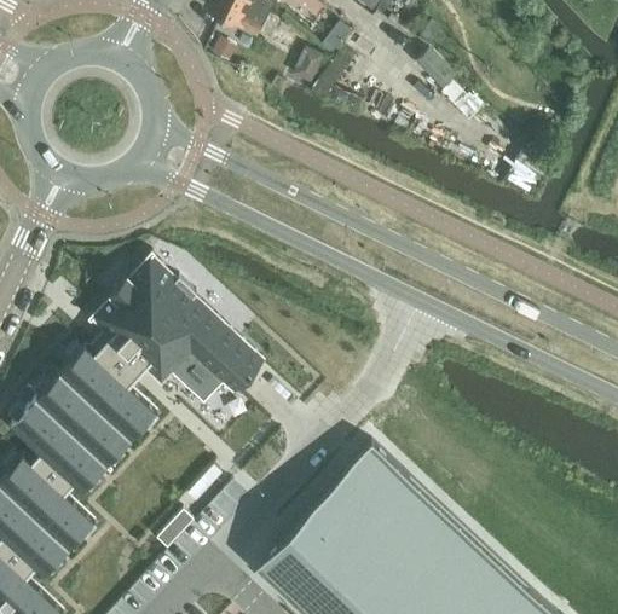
[(270,10),(250,0),(207,0),(203,7),(256,35),(270,10)]
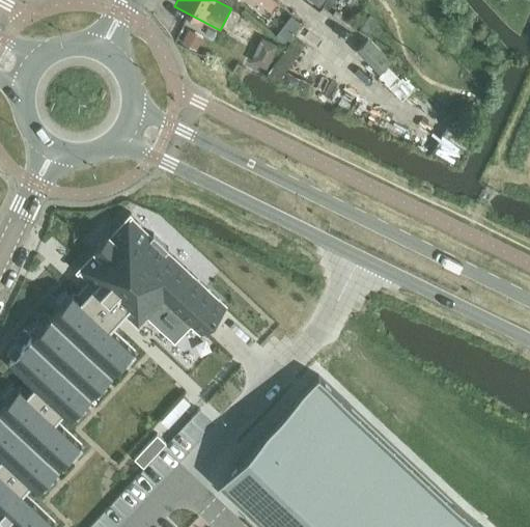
[(251,0),(270,15),(276,6),(268,0),(251,0)]
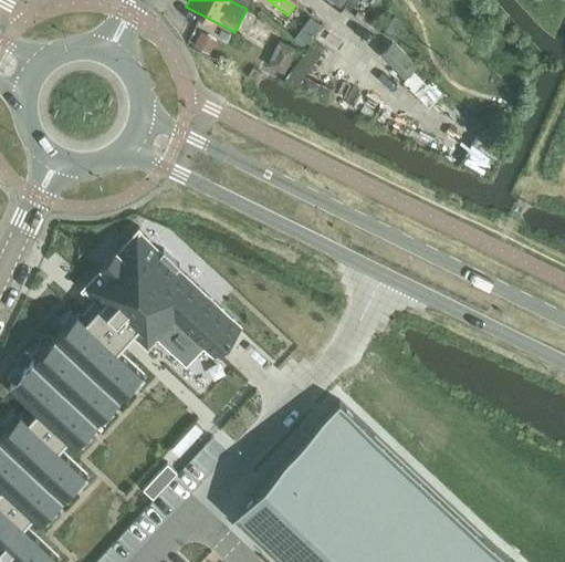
[(331,0),(331,1),(342,9),(347,0),(331,0)]
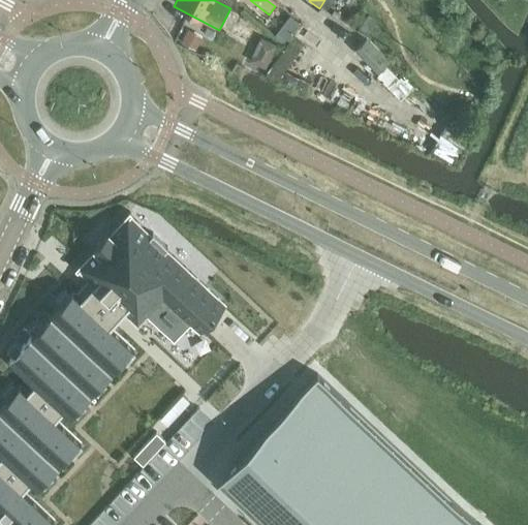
[(288,16),(276,32),(286,40),(299,23),(288,16)]
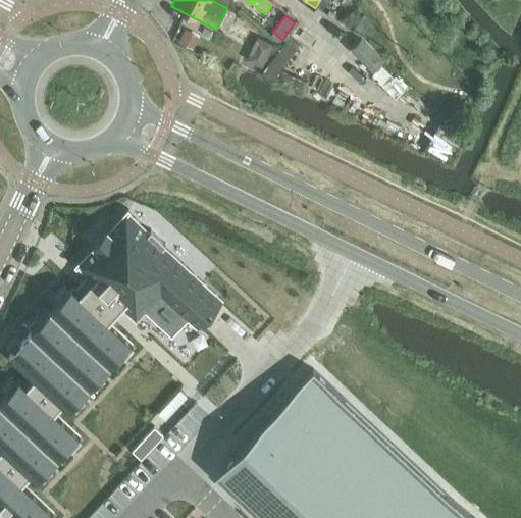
[(183,35),(177,46),(192,53),(198,43),(183,35)]
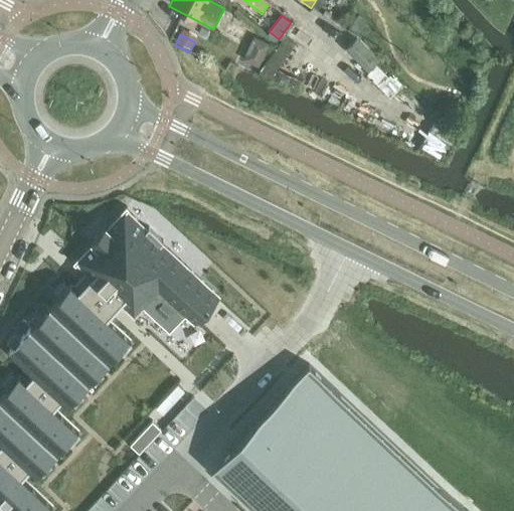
[(252,39),(247,50),(264,58),(269,46),(252,39)]
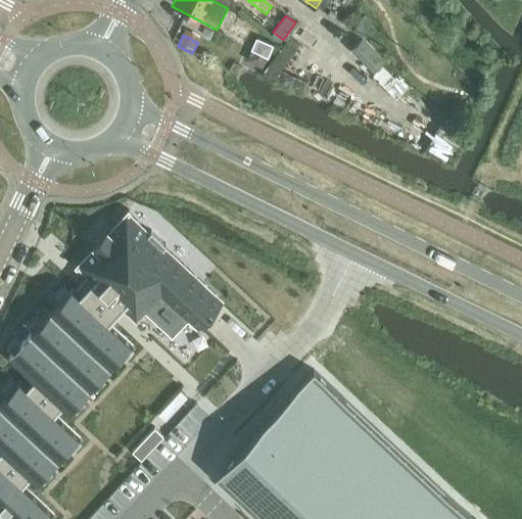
[(349,53),(372,77),(384,65),(362,42),(349,53)]
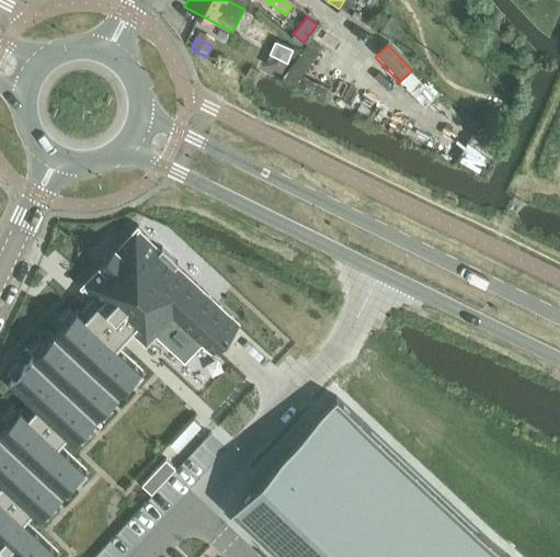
[(280,80),(292,89),(299,79),(317,56),(305,47),(280,80)]
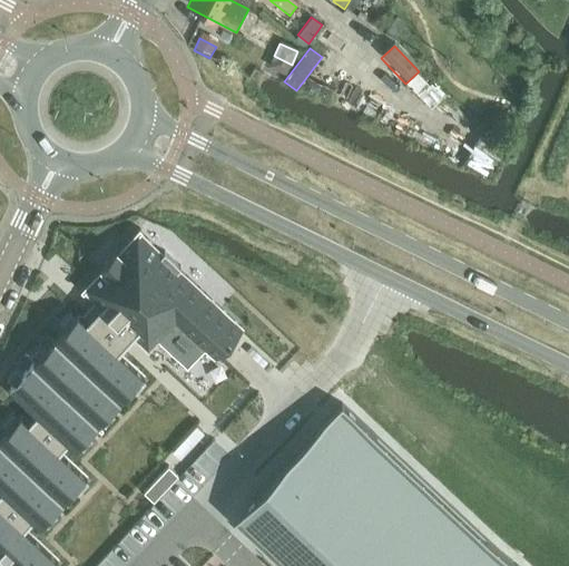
[(307,78),(301,91),(313,98),(320,86),(307,78)]
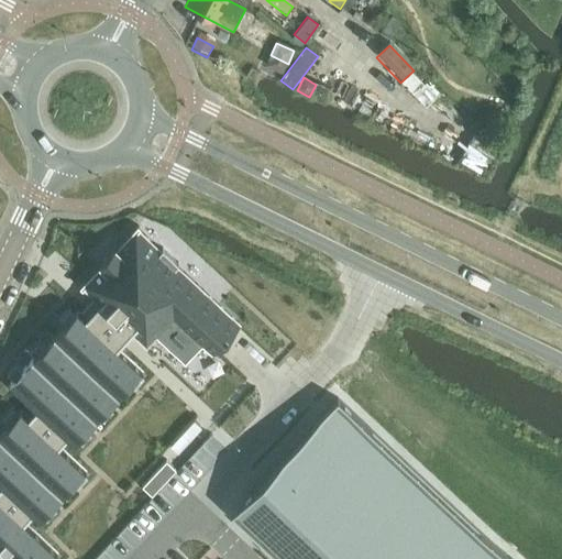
[(316,85),(310,97),(322,103),(329,90),(316,85)]
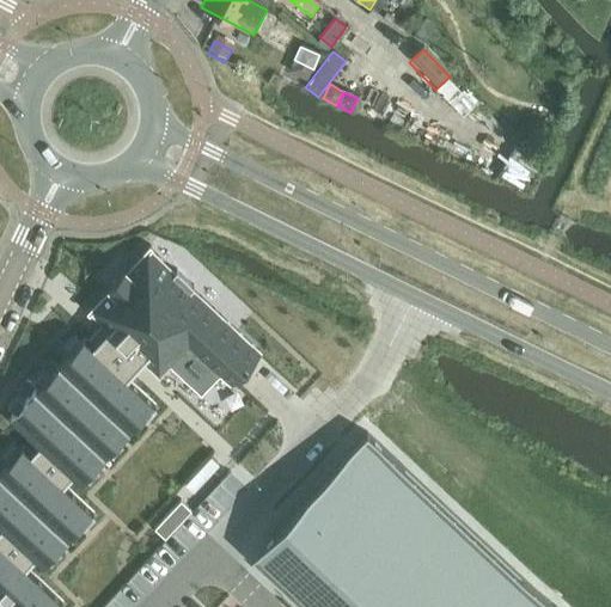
[(59,606),(57,605),(61,601),(24,569),(34,558),(42,566),(44,563),(50,569),(61,557),(55,552),(78,528),(84,533),(95,521),(90,516),(92,514),(62,486),(72,476),(80,483),(83,480),(89,486),(99,474),(93,470),(107,455),(112,461),(123,449),(117,443),(140,420),(146,425),(157,414),(151,409),(153,405),(126,380),(141,363),(159,379),(170,367),(201,396),(219,376),(231,386),(260,355),(187,287),(188,287),(178,277),(178,279),(147,251),(127,273),(126,271),(108,289),(110,290),(108,293),(89,313),(102,325),(85,342),(84,341),(81,343),(75,338),(63,349),(69,355),(48,379),(41,373),(30,385),(36,391),(24,404),(18,399),(6,410),(13,416),(10,420),(40,446),(30,455),(22,449),(19,451),(13,446),(2,458),(8,463),(0,471),(0,527),(1,528),(0,529),(0,606),(59,606)]
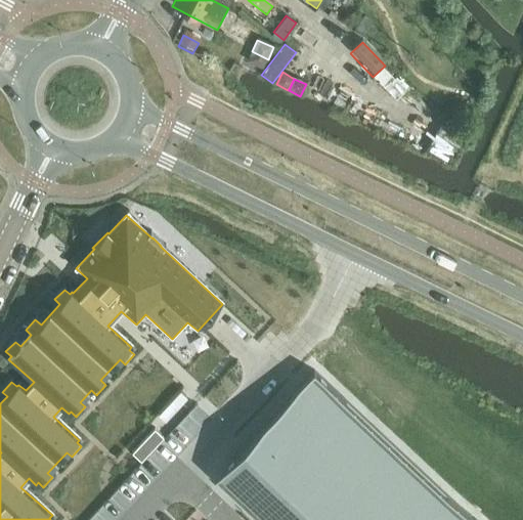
[(273,478),(253,500),(261,509),(262,508),(274,519),(470,519),(312,374),(291,397),(290,398),(291,399),(292,398),(304,410),(256,463),(272,477),(273,478)]
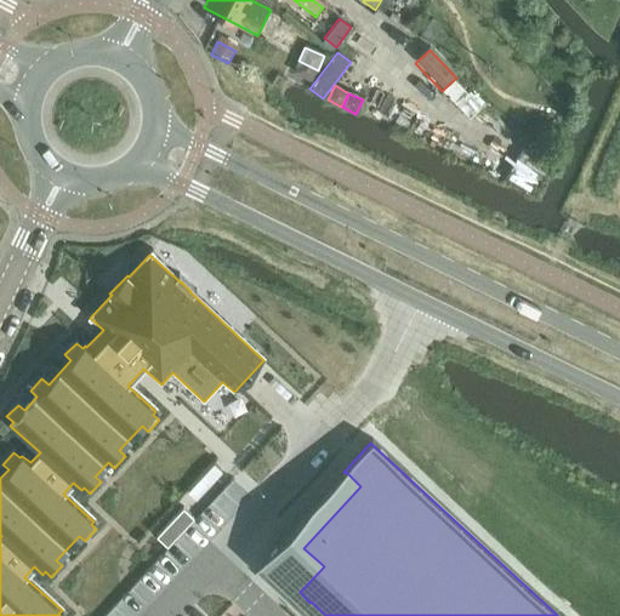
[(182,512),(155,540),(166,551),(193,523),(182,512)]
